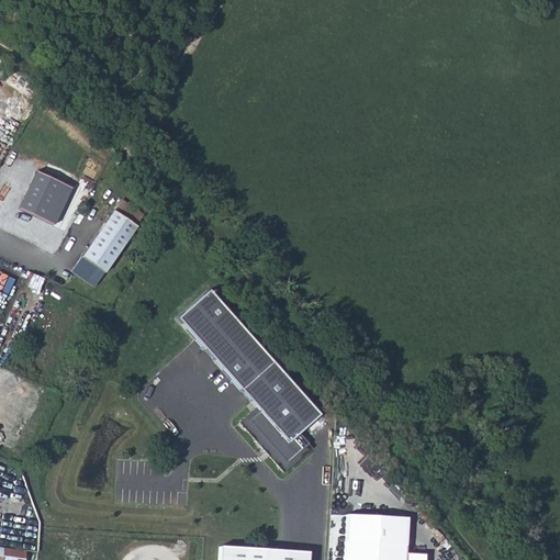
[(37,169),(21,204),(58,223),(73,186),(37,169)]
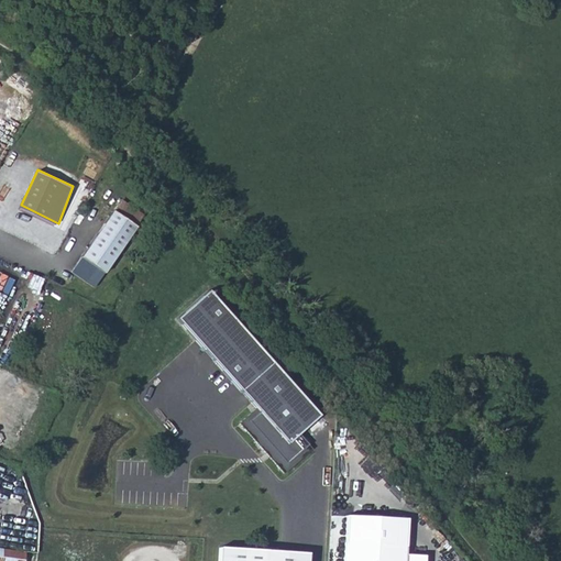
[(117,208),(134,217),(140,206),(122,197),(117,208)]
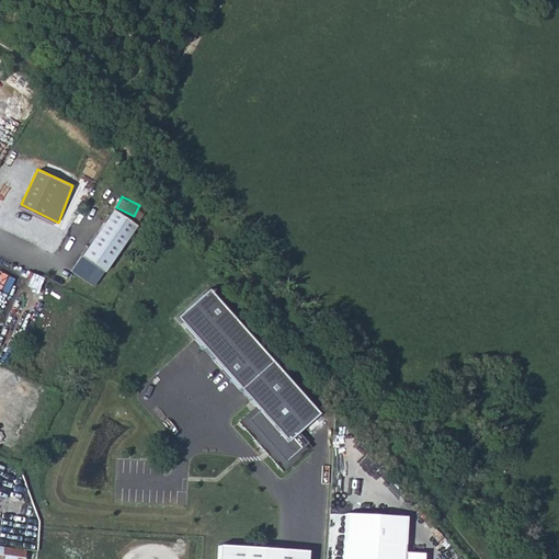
[(114,208),(73,269),(98,285),(137,224),(114,208)]
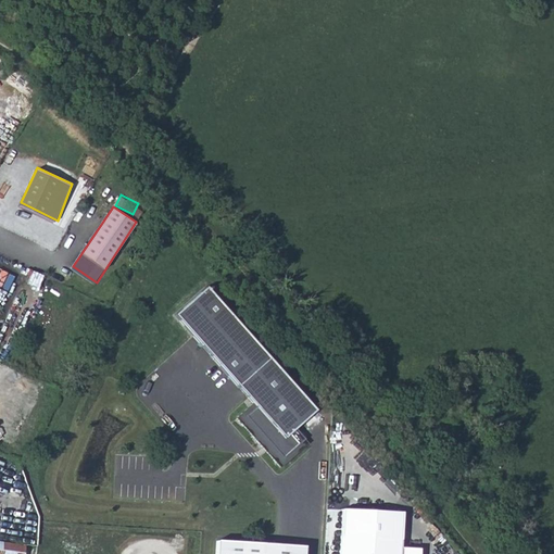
[(262,405),(247,418),(285,461),(300,447),(290,436),(319,410),(210,285),(178,311),(262,405)]
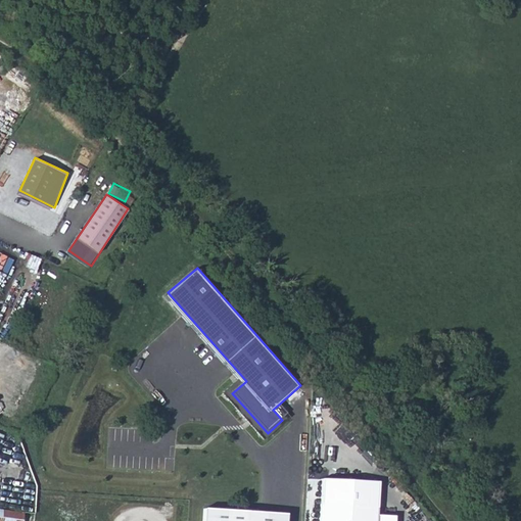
[(320,520),(378,520),(379,505),(321,502),(320,520)]
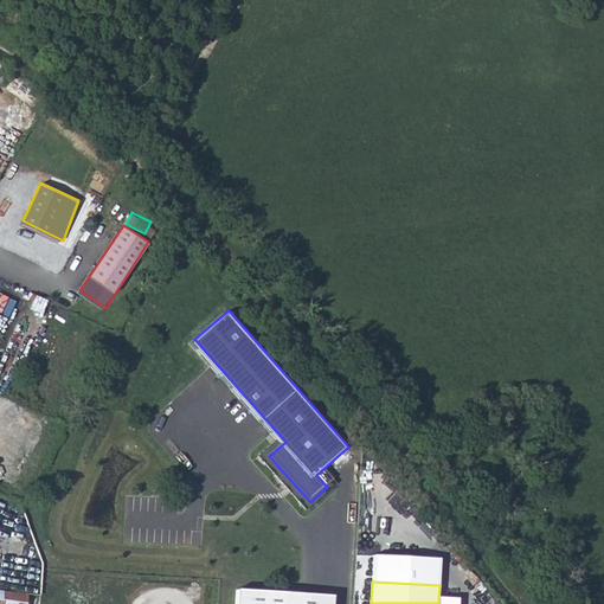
[(235,603),(328,603),(329,593),(307,592),(295,592),(295,585),(283,585),(282,591),(236,589),(235,603)]
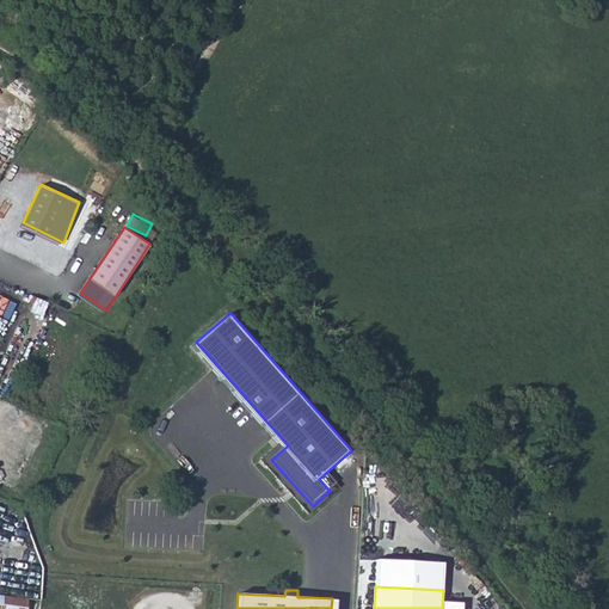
[(0,592),(0,608),(26,608),(29,597),(0,592)]
